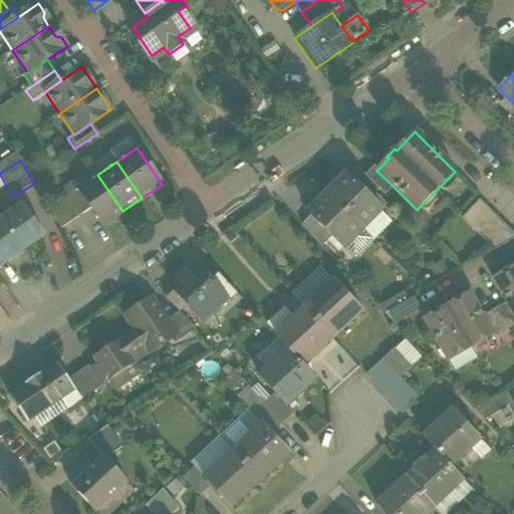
[(377,170),(374,166),(364,176),(378,190),(384,195),(394,187),(376,171),(377,170)]
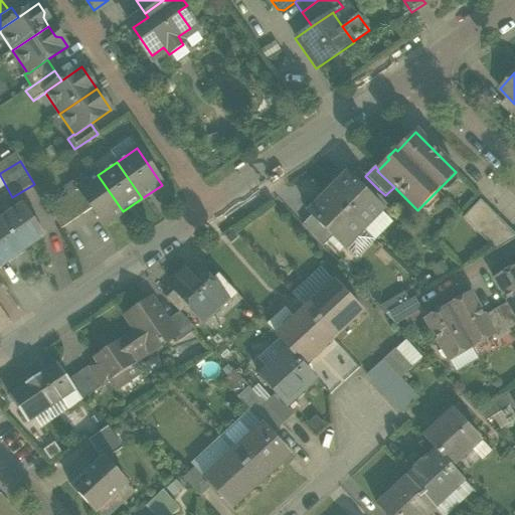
[(365,176),(358,169),(350,177),(371,198),(379,190),(365,176)]
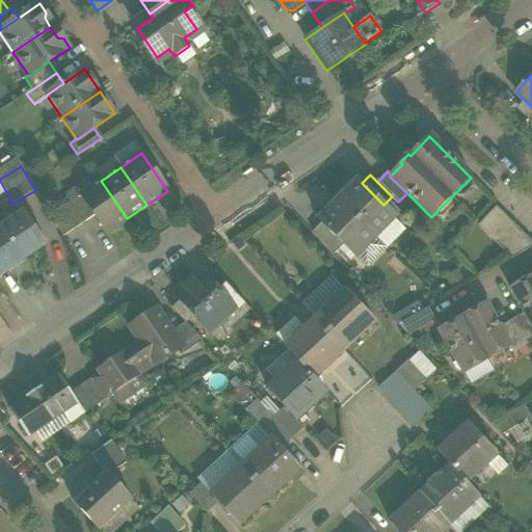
[(362,183),(358,180),(339,201),(375,237),(387,247),(399,236),(401,232),(401,228),(399,224),(394,218),(395,217),(383,205),(362,183)]
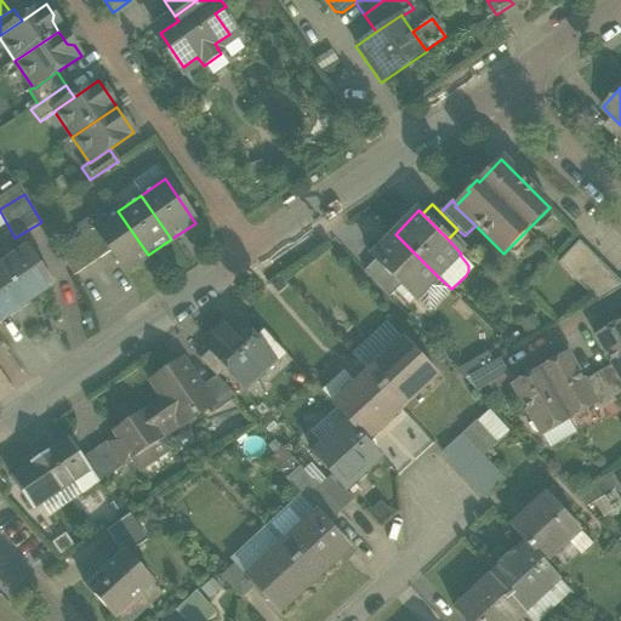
[(148,255),(118,211),(96,227),(95,228),(110,252),(125,272),(148,255)]
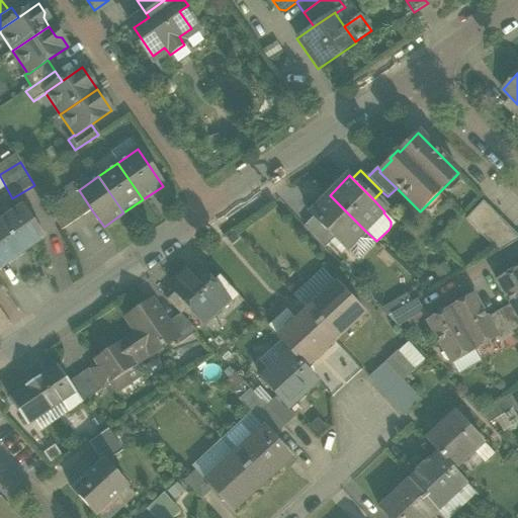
[(92,210),(79,190),(80,189),(75,183),(64,190),(68,197),(82,217),(92,210)]
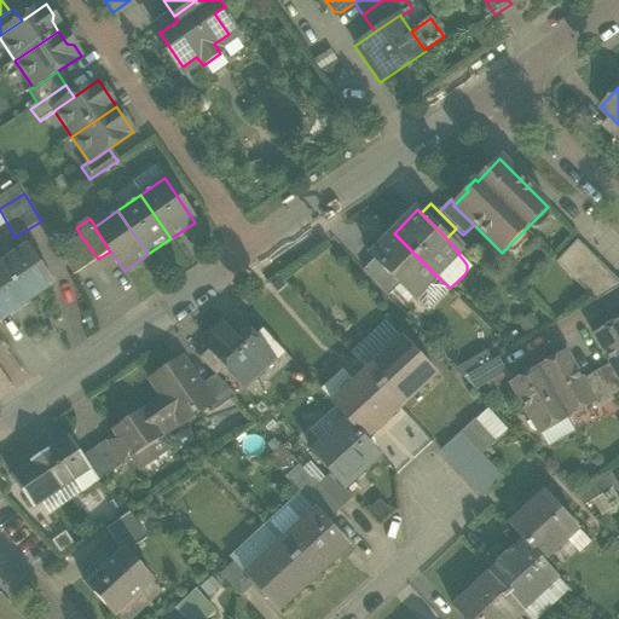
[(437,276),(394,233),(370,256),(399,285),(414,299),(437,276)]
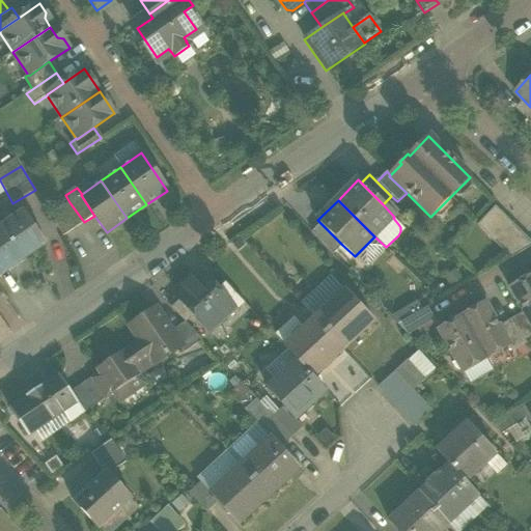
[(84,222),(70,202),(60,208),(74,229),(84,222)]
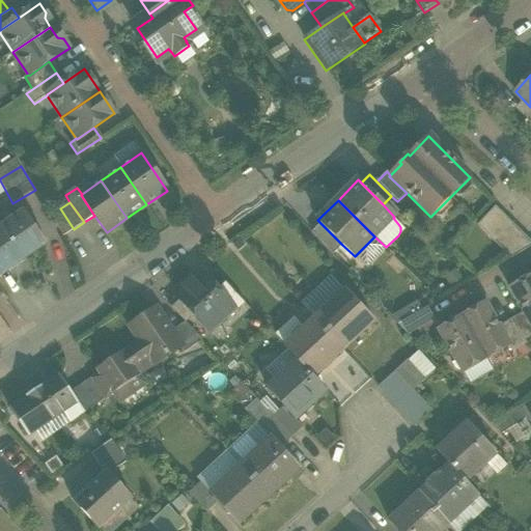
[(530,246),(530,242),(495,206),(477,225),(510,258),(530,246)]
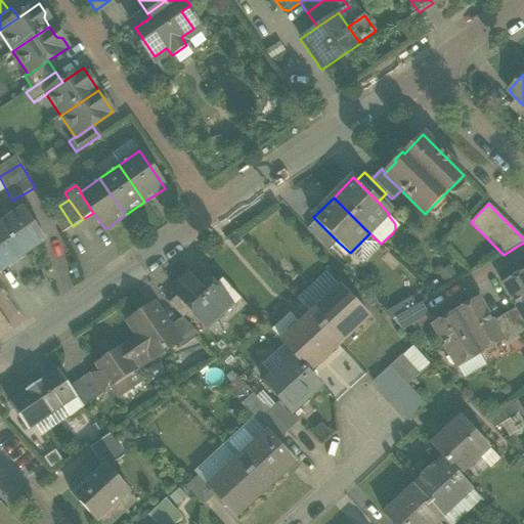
[(59,206),(50,213),(62,233),(73,226),(59,206)]
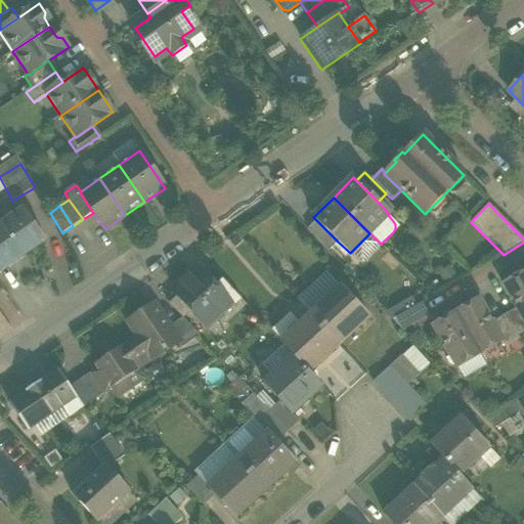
[(24,210),(0,225),(0,270),(45,239),(24,210)]
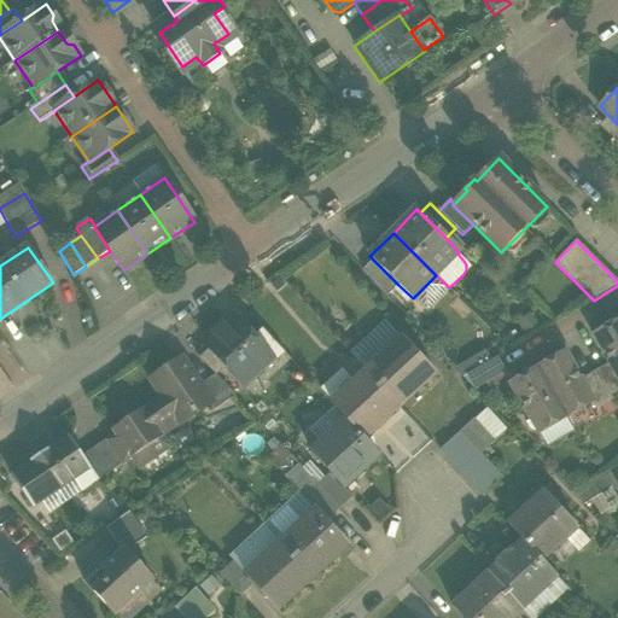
[(398,285),(373,260),(363,270),(388,296),(398,285)]
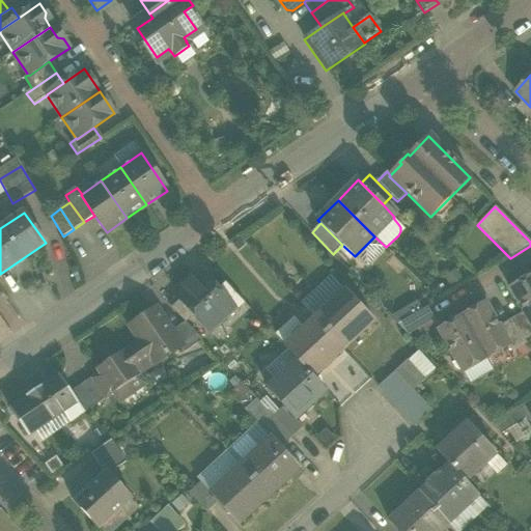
[(214,288),(201,275),(197,275),(178,292),(177,297),(194,314),(197,317),(197,320),(203,328),(206,328),(210,331),(232,310),(232,309),(214,288)]
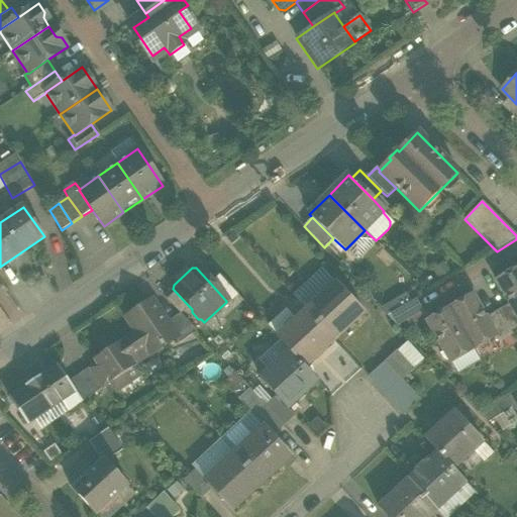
[(516,268),(496,281),(510,304),(516,316),(516,268)]
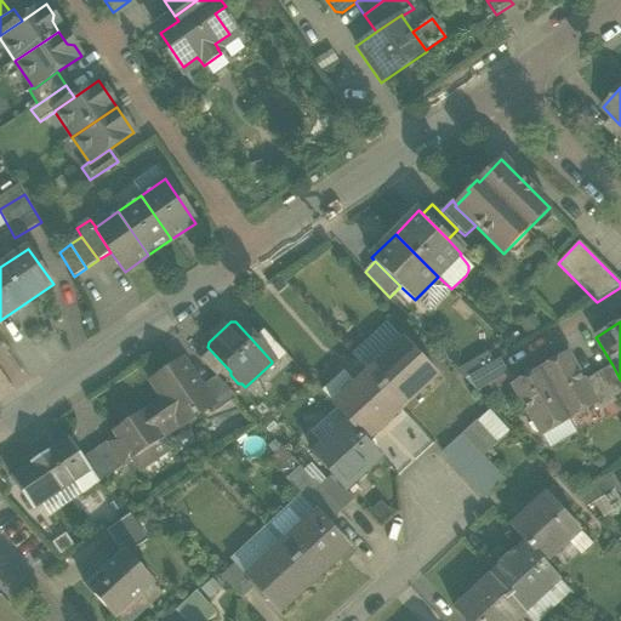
[(286,355),(261,328),(250,337),(272,362),(272,363),(274,366),(286,355)]
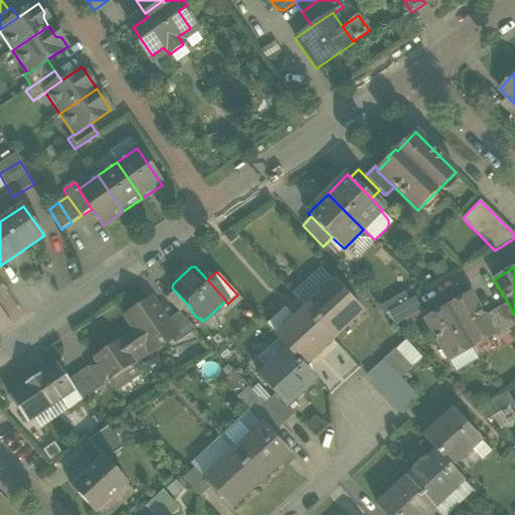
[(335,282),(306,309),(333,339),(362,311),(335,282)]
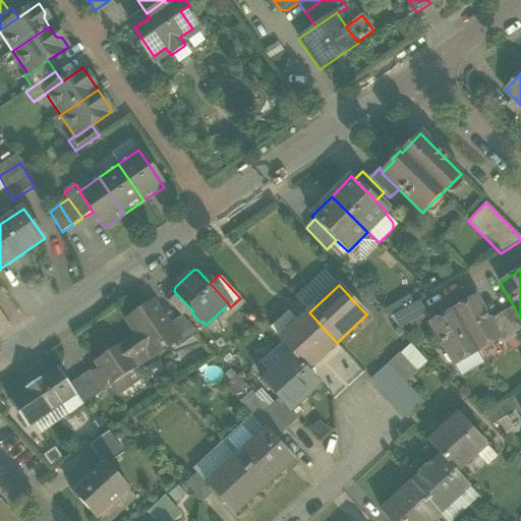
[(190,308),(174,291),(165,299),(181,316),(190,308)]
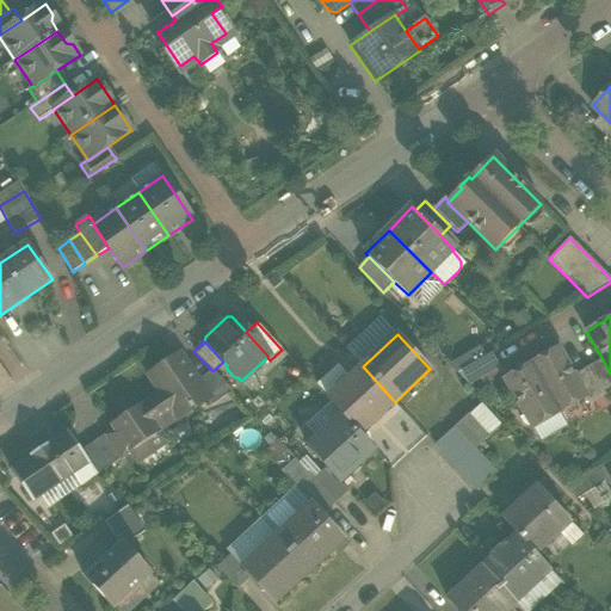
[(557,349),(531,364),(560,413),(586,399),(586,397),(574,376),(557,349)]
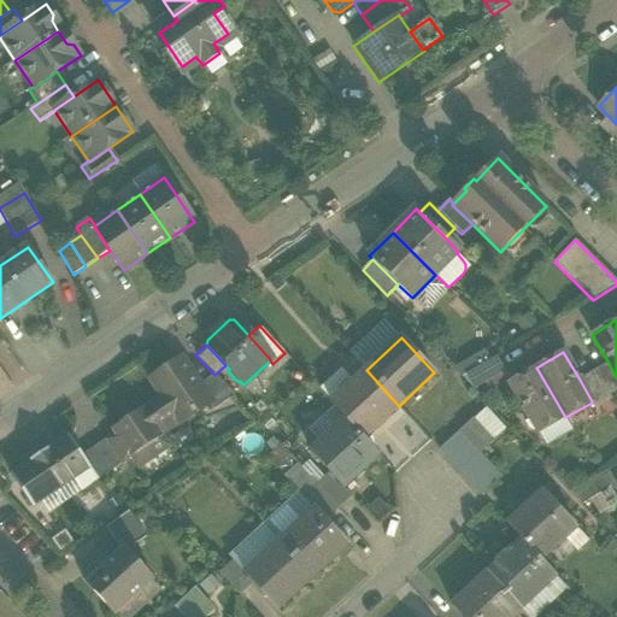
[(497,357),(463,376),(474,389),(505,371),(497,357)]
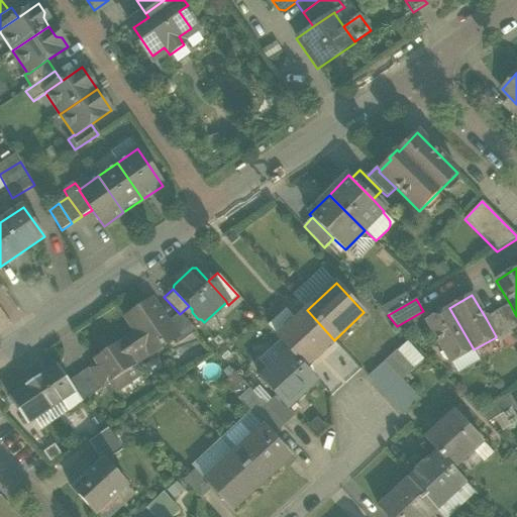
[(151,301),(127,317),(136,332),(152,354),(176,338),(177,338),(167,324),(151,301)]
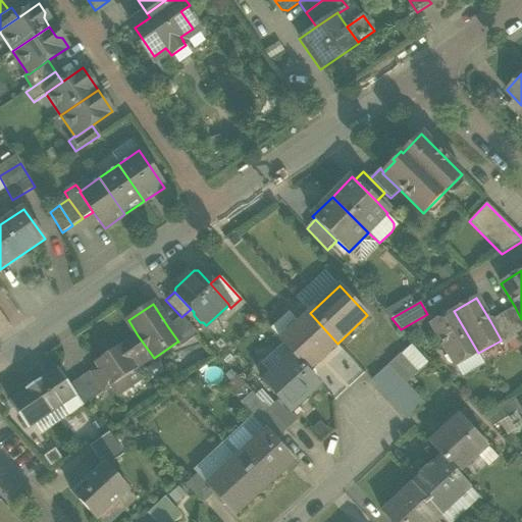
[(521,319),(515,307),(503,314),(515,335),(521,330),(521,319)]
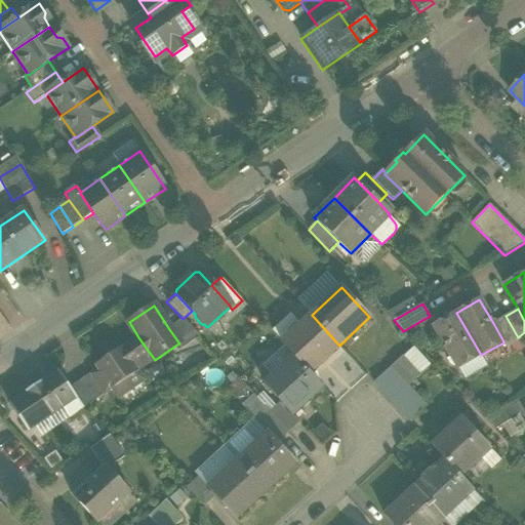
[(481,355),(456,313),(433,326),(458,368),(481,355)]
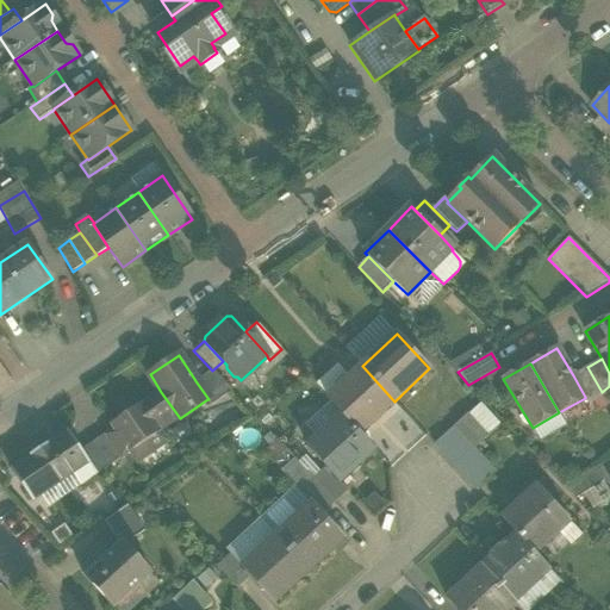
[(394,402),(362,366),(327,399),(342,415),(359,434),(394,402)]
